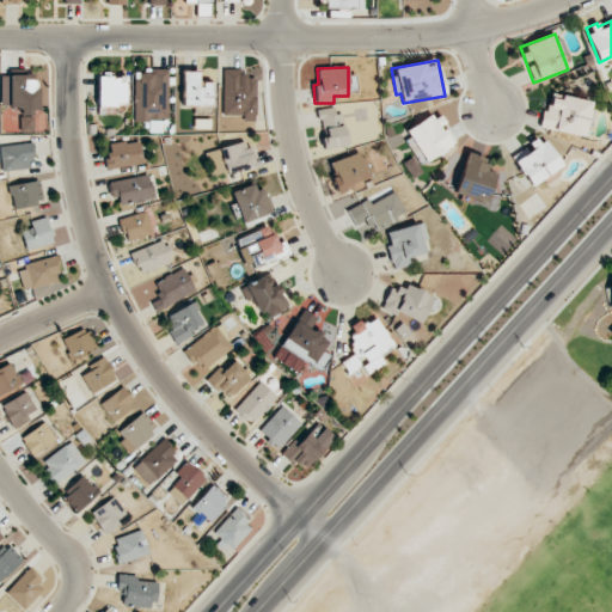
[(135,121),(169,121),(167,68),(153,69),(153,73),(134,73),(135,121)]
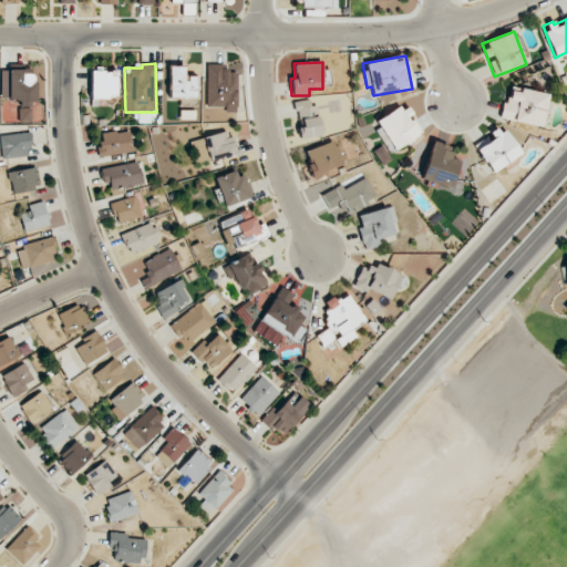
[(206,107),(237,109),(237,71),(222,70),(222,64),(207,64),(206,107)]
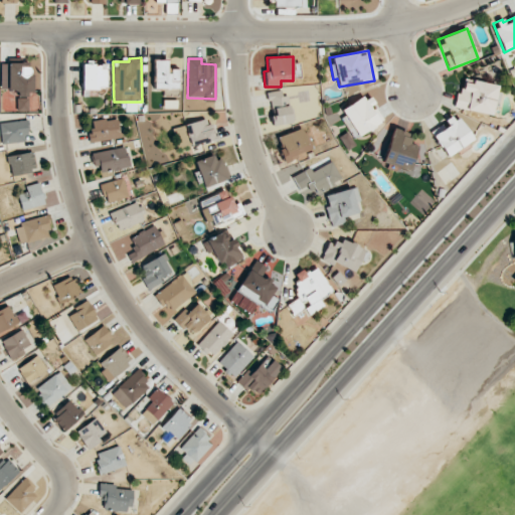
[(168,60),(154,60),(153,88),(178,89),(179,69),(168,69),(168,60)]
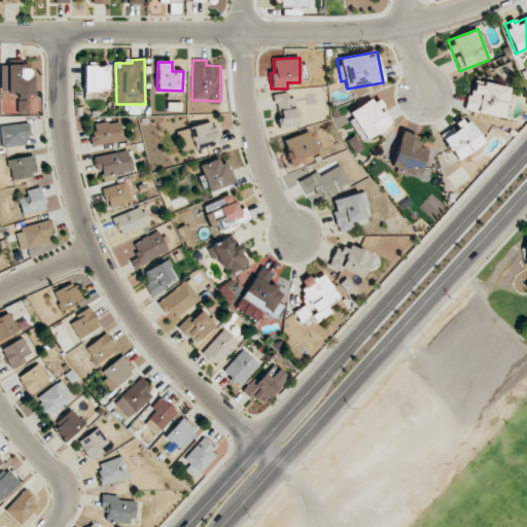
[(7,94),(18,94),(18,113),(29,114),(29,96),(33,96),(33,64),(8,64),(7,94)]
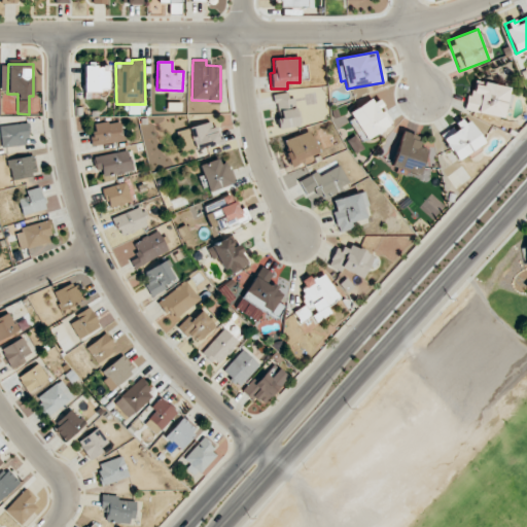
[(109,93),(108,66),(83,66),(84,93),(109,93)]
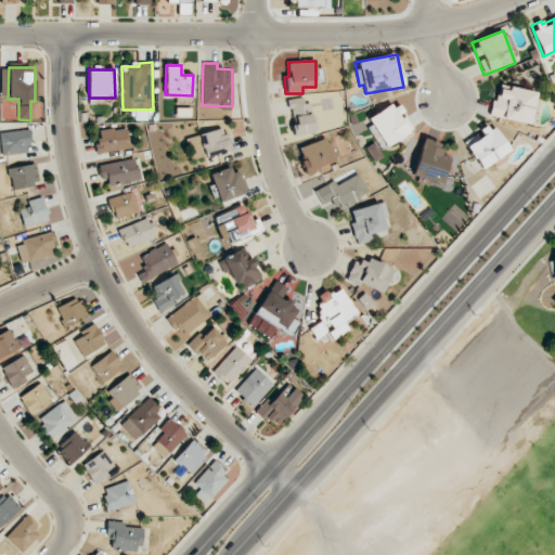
[(531,125),(538,92),(498,84),(491,116),(531,125)]
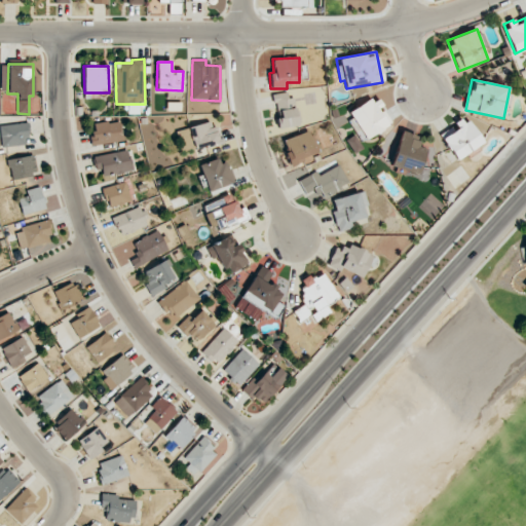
[(291,91),(272,95),(277,128),(297,125),(291,91)]
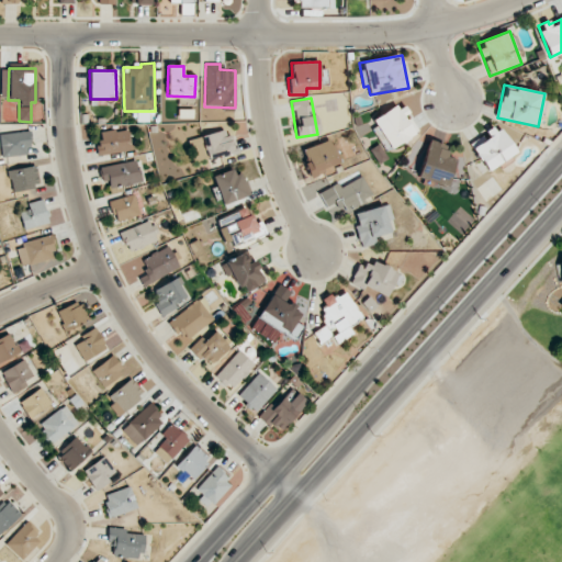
[(388,150),(419,132),(402,103),(370,122),(388,150)]
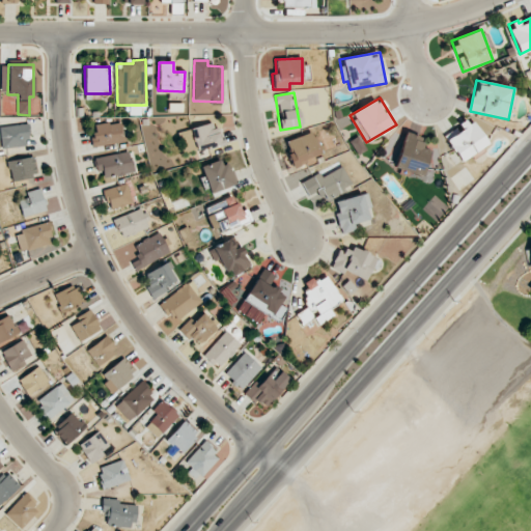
[(446,138),(460,162),(487,145),(470,117),(458,123),(462,129),(446,138)]
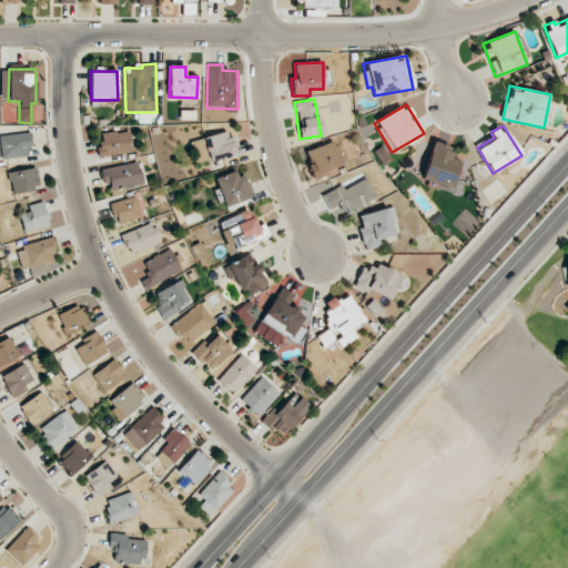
[(98,134),(102,156),(132,152),(129,130),(98,134)]
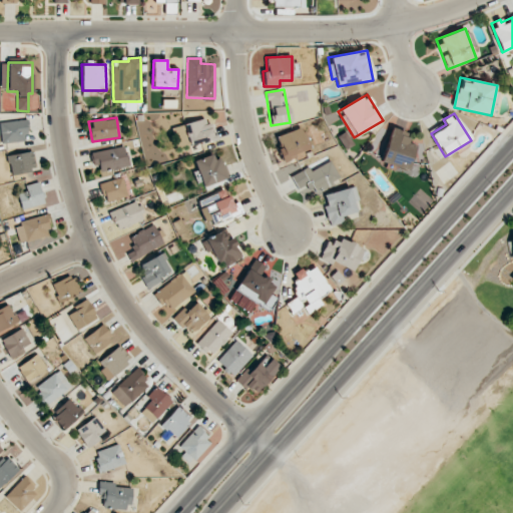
[(212,140),(208,118),(184,123),(188,145),(212,140)]
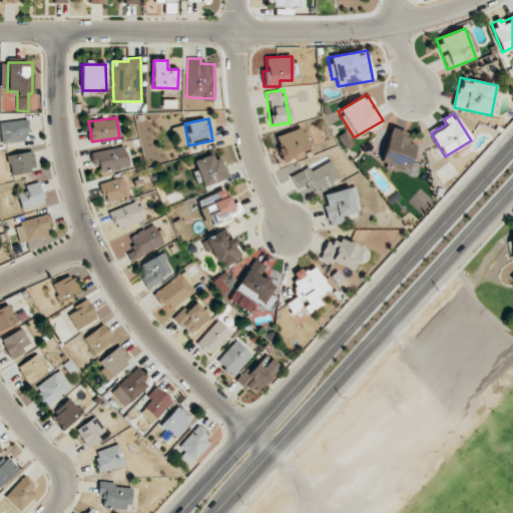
[(0,129),(1,143),(28,140),(26,119),(0,122),(0,129)]
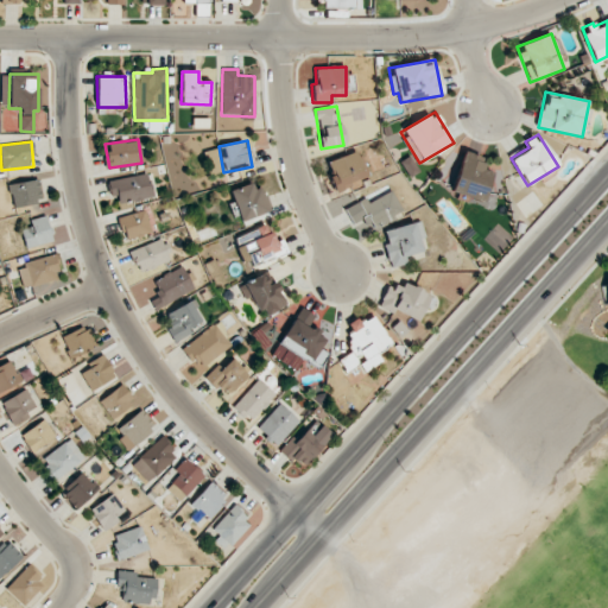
[(336,190),(367,178),(356,151),(325,163),(336,190)]
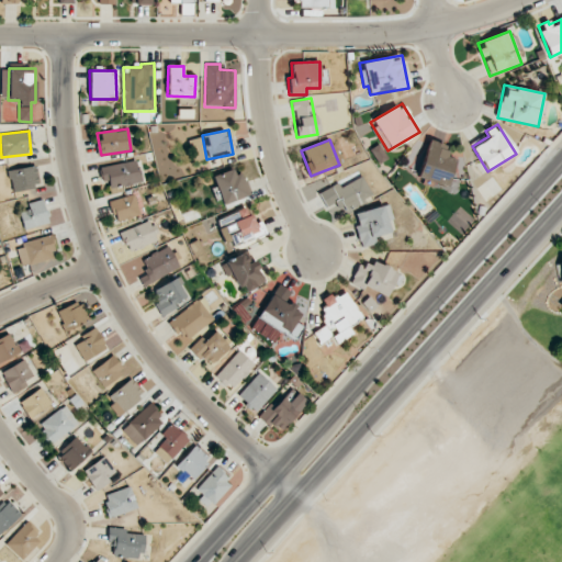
[(448,186),(454,158),(445,157),(448,145),(427,141),(418,179),(448,186)]
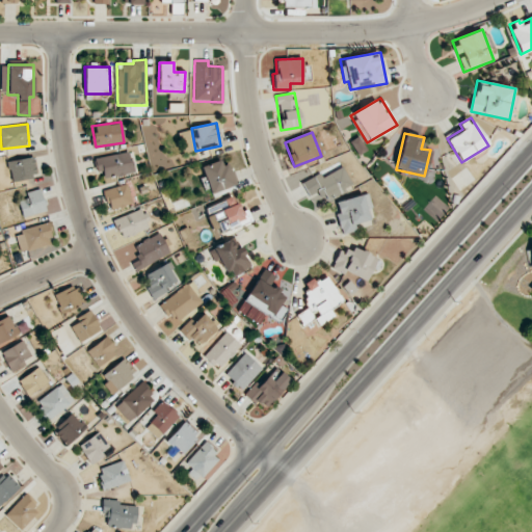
[(104,178),(132,174),(130,153),(95,157),(97,171),(103,170),(104,178)]
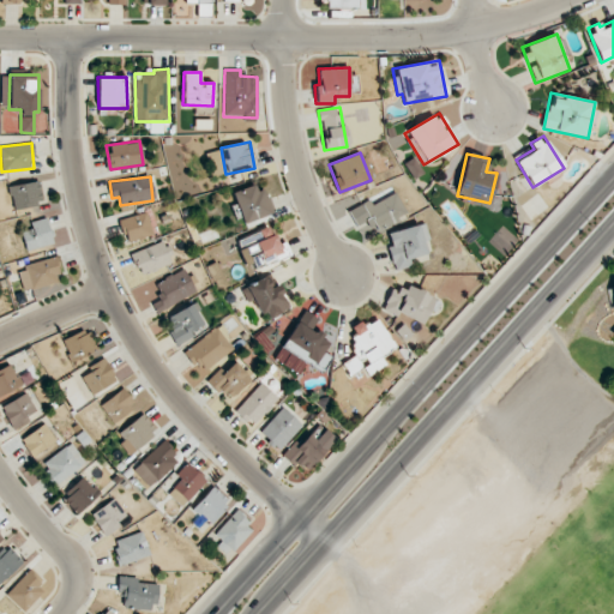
[(8,187),(14,210),(43,203),(37,180),(8,187)]
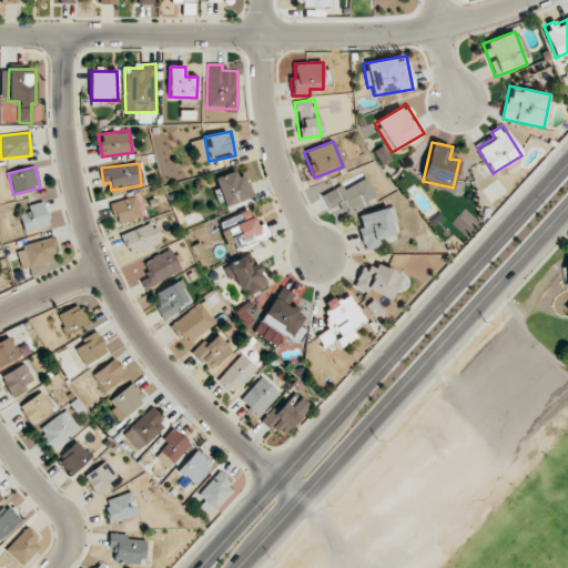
[(213,179),(224,208),(251,198),(240,169),(213,179)]
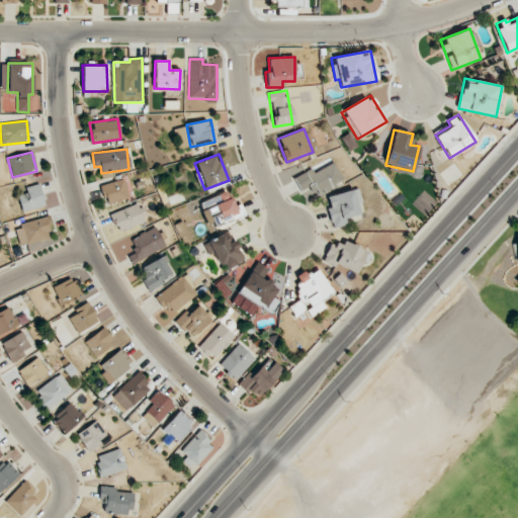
[(300,191),(309,187),(313,196),(344,182),(335,163),(314,172),(312,169),(294,177),(300,191)]
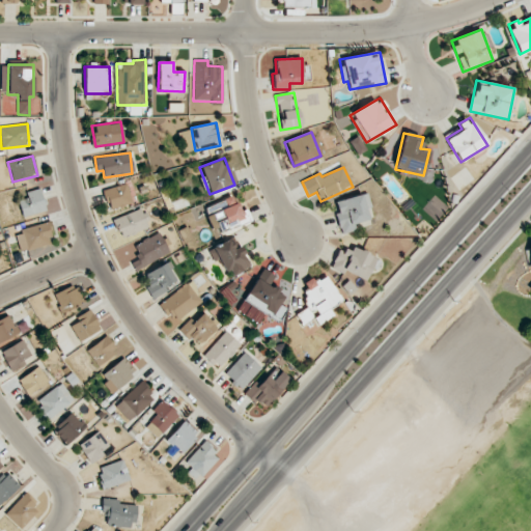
[(132,202),(126,183),(104,190),(110,210),(132,202)]
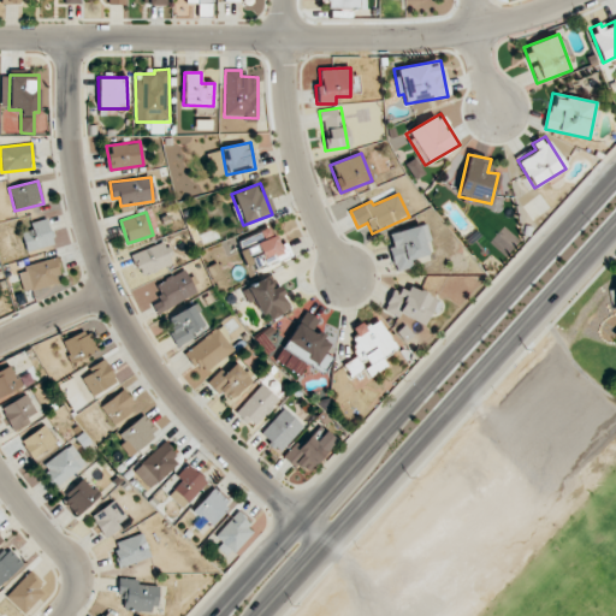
[(52,246),(48,219),(31,223),(33,231),(22,232),(25,250),(52,246)]
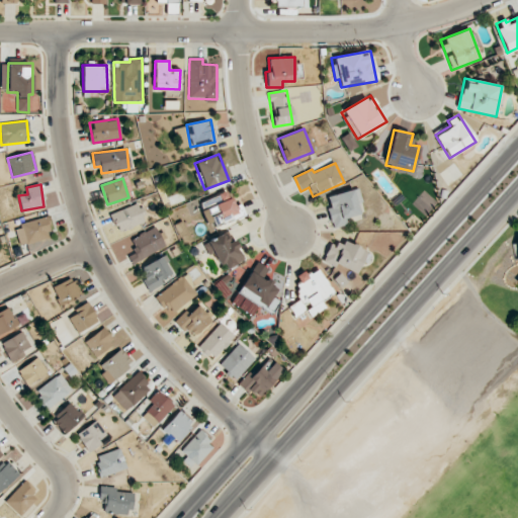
[(345,219),(359,213),(356,203),(362,201),(357,187),(327,197),(331,207),(327,209),(334,228),(347,224),(345,219)]
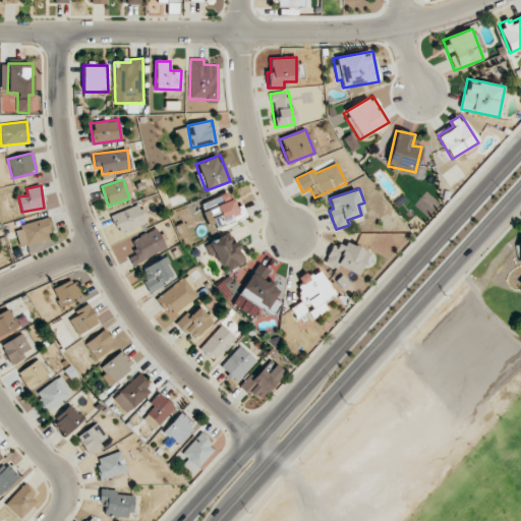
[(201,203),(212,229),(246,216),(241,205),(235,207),(229,192),(201,203)]
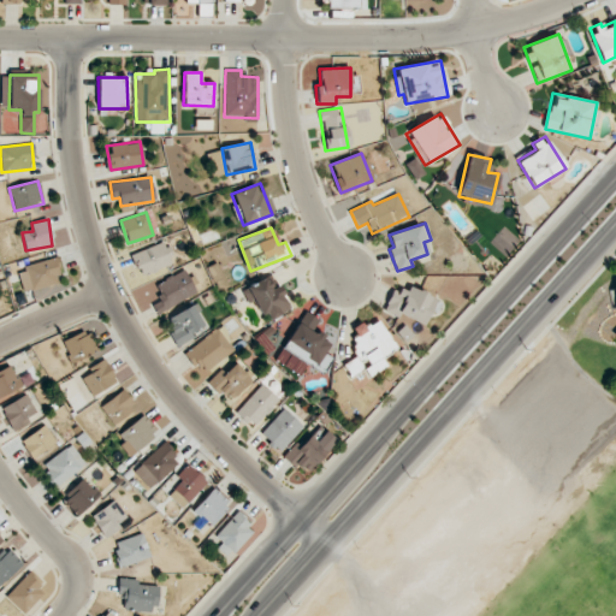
[(175,262),(166,241),(132,254),(141,276),(175,262)]
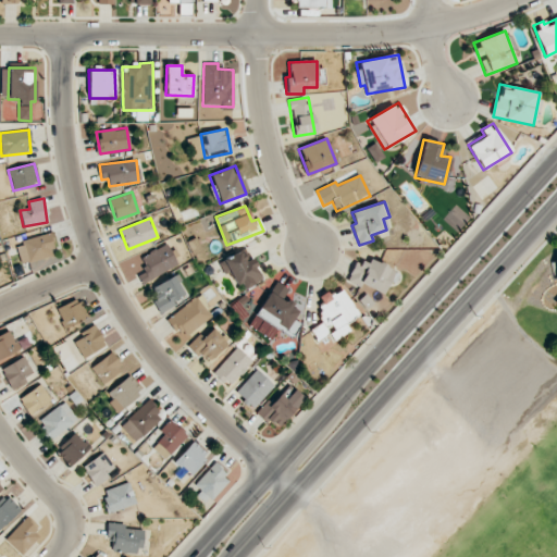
[(15,243),(21,264),(57,255),(51,234),(15,243)]
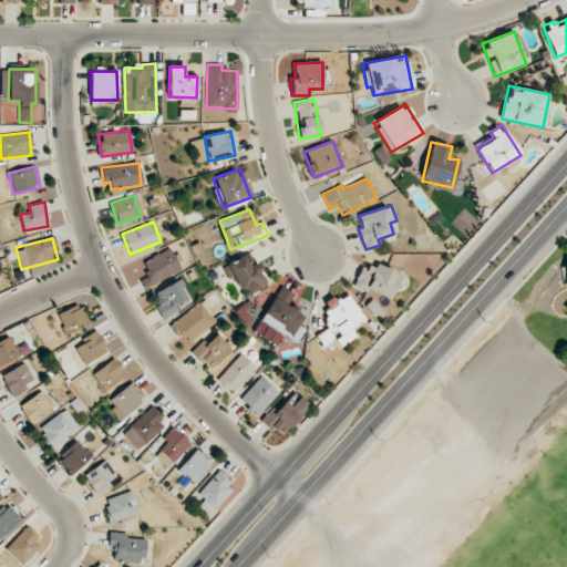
[(148,275),(140,279),(144,288),(181,270),(171,248),(142,261),(148,275)]
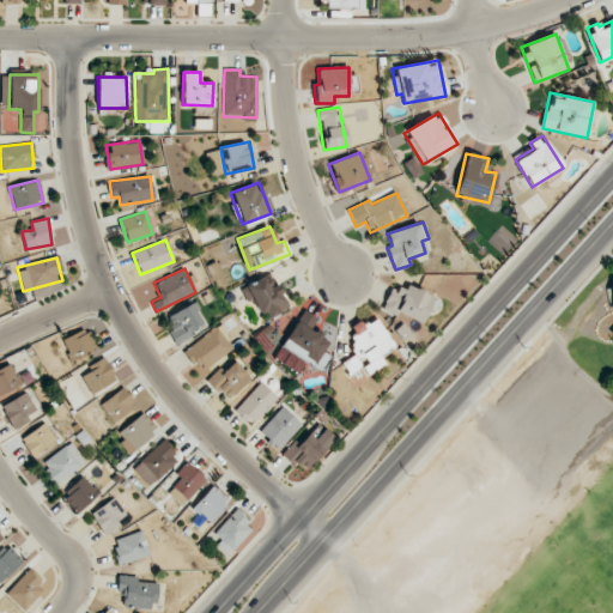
[(268,319),(289,309),(278,286),(272,289),(266,275),(240,287),(247,303),(253,299),(259,314),(265,311),(268,319)]
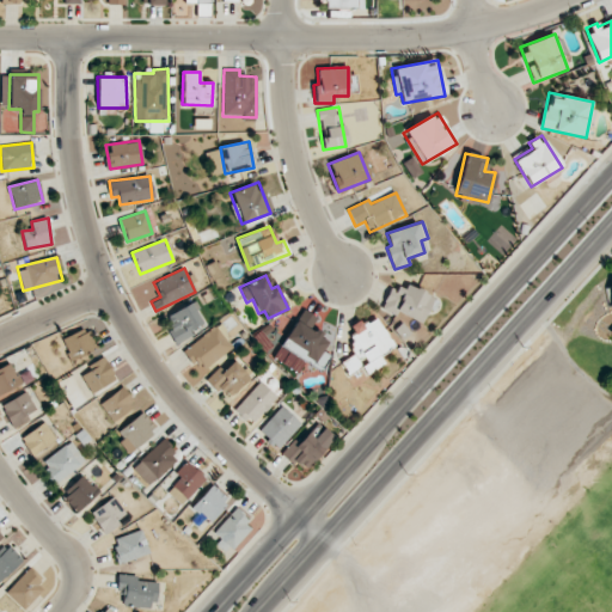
[(421,324),(434,297),(408,285),(404,289),(392,283),(381,306),(421,324)]
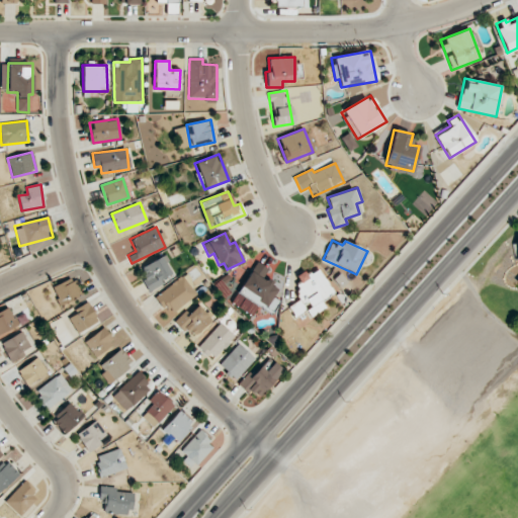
[(149,290),(164,284),(161,278),(173,273),(165,256),(139,267),(149,290)]
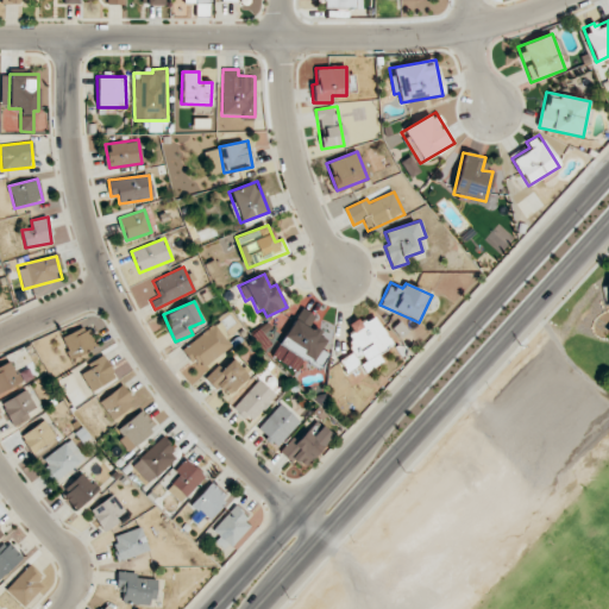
[(328,338),(309,326),(316,316),(302,307),(278,343),(312,364),(328,338)]
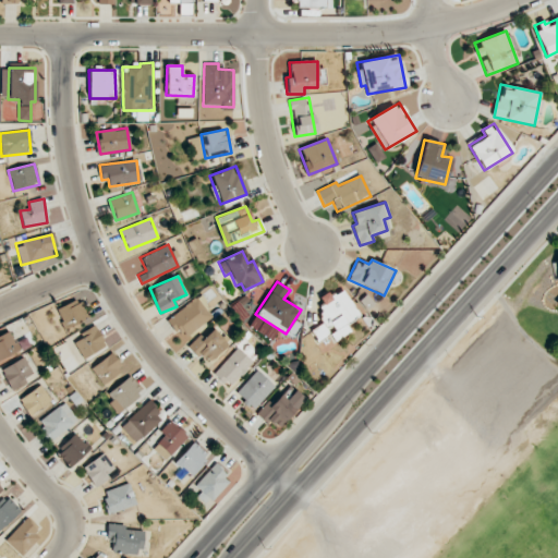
[(347,324),(360,316),(343,290),(332,296),(329,291),(318,298),(323,304),(316,308),(331,332),(330,335),(335,341),(351,331),(347,324)]
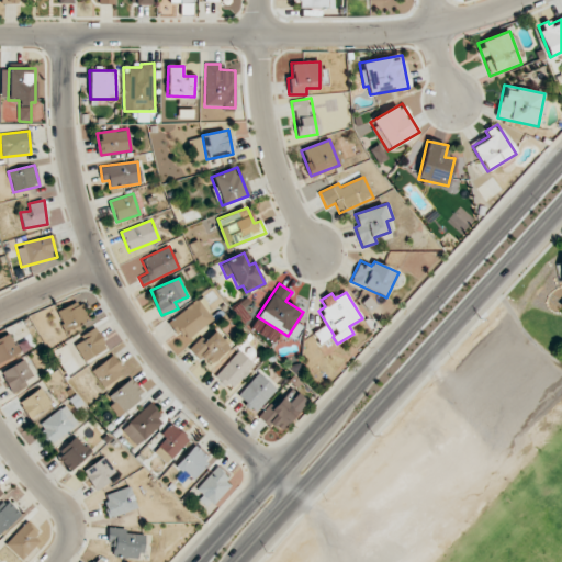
[(214,321),(199,300),(168,322),(182,341),(214,321)]
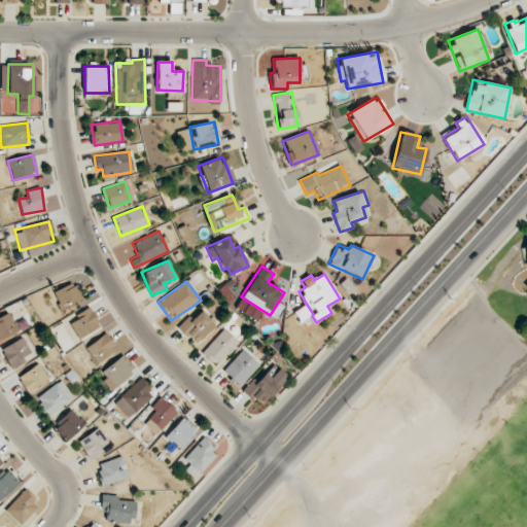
[(61,310),(83,302),(76,283),(54,291),(61,310)]
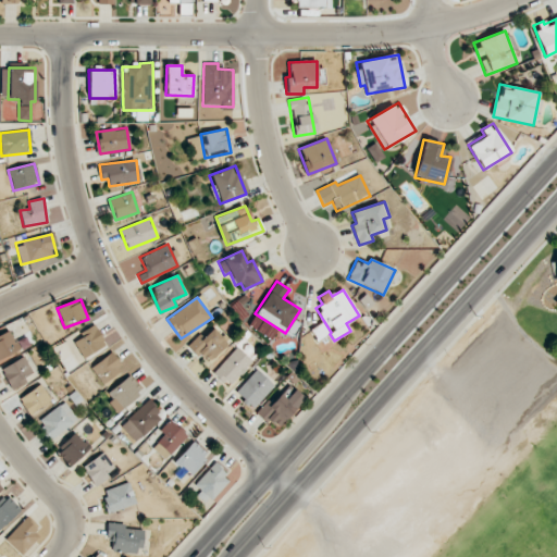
[(106,346),(95,324),(79,332),(83,338),(75,342),(83,358),(106,346)]
